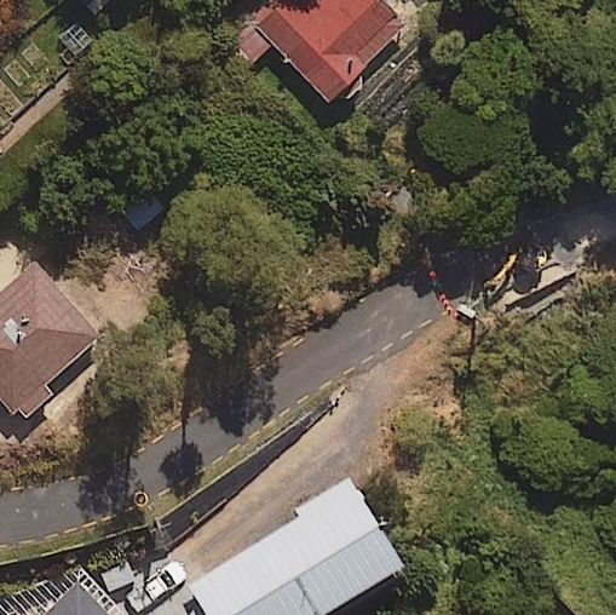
[(395,17),(376,0),(271,0),(220,53),(240,73),(266,45),(318,96),(395,17)]
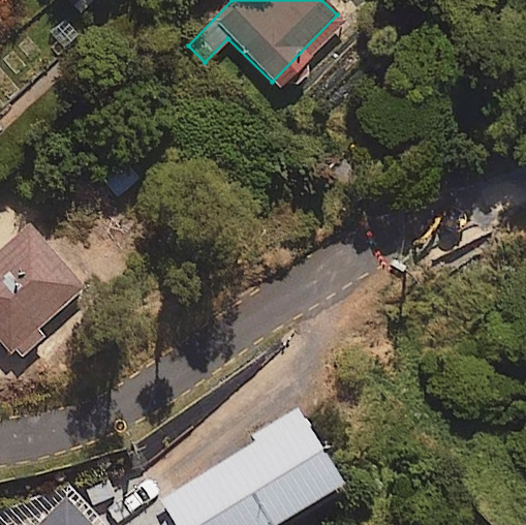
[(0,103),(87,38),(64,7),(0,56),(0,103)]
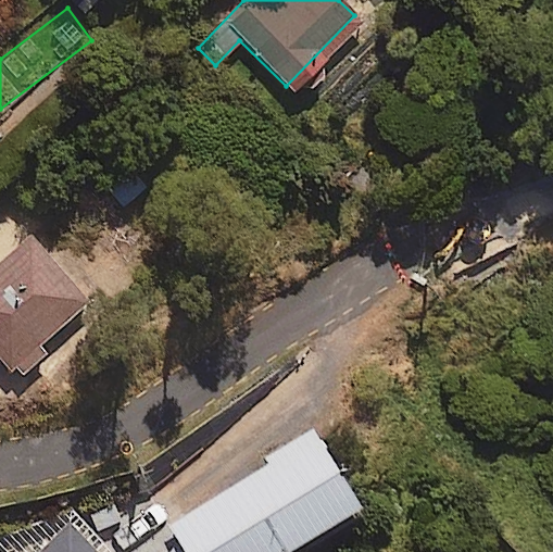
[(145,182),(127,161),(93,189),(111,210),(145,182)]
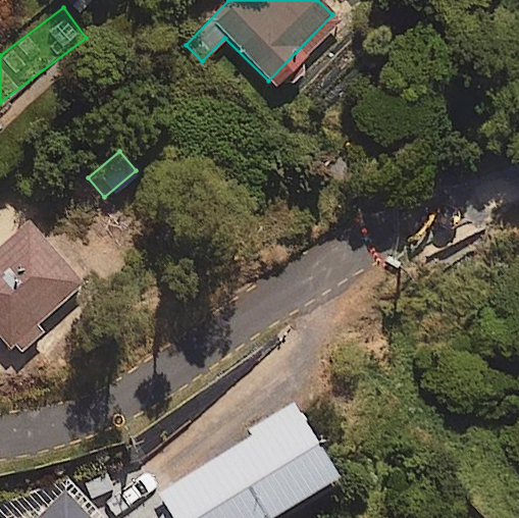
[(76,274),(7,208),(0,214),(0,340),(7,347),(76,274)]
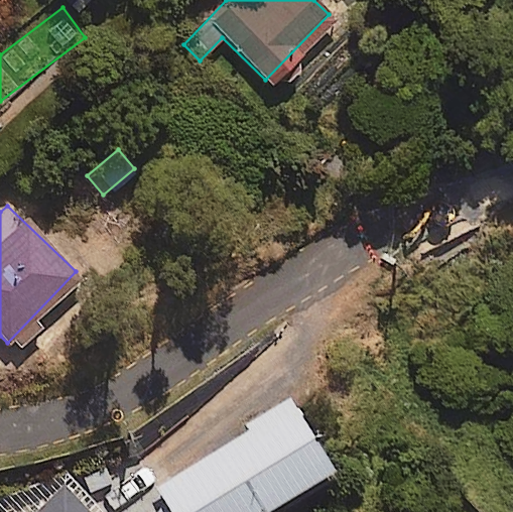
[(270,511),(337,471),(291,398),(244,428),(247,431),(153,490),(161,503),(155,511),(270,511)]
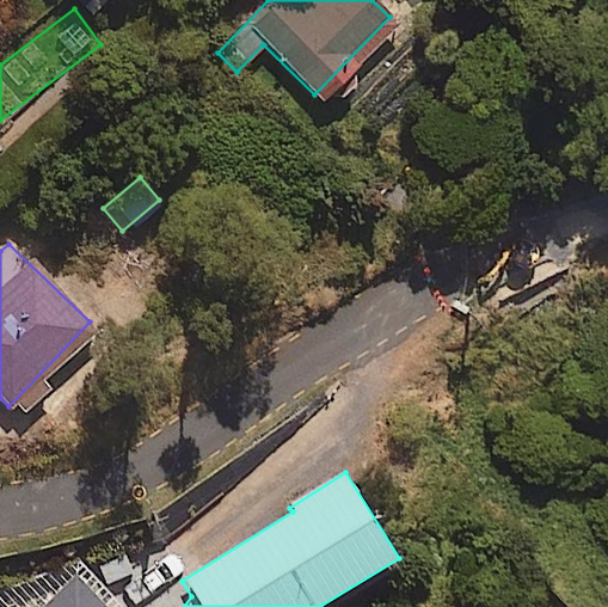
[(141,606),(102,568),(85,586),(72,572),(38,606),(31,606),(17,592),(1,606),(141,606)]
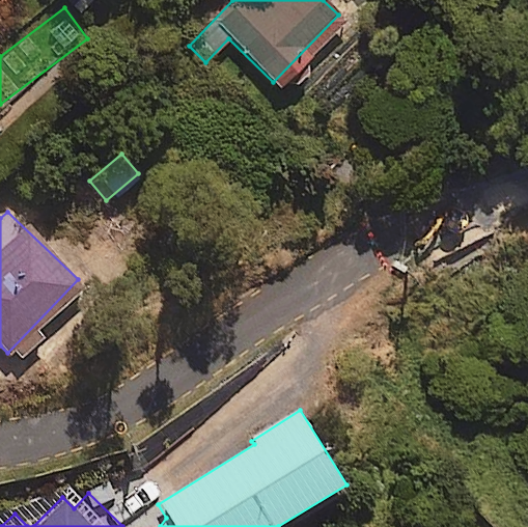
All buildings are outlined.
